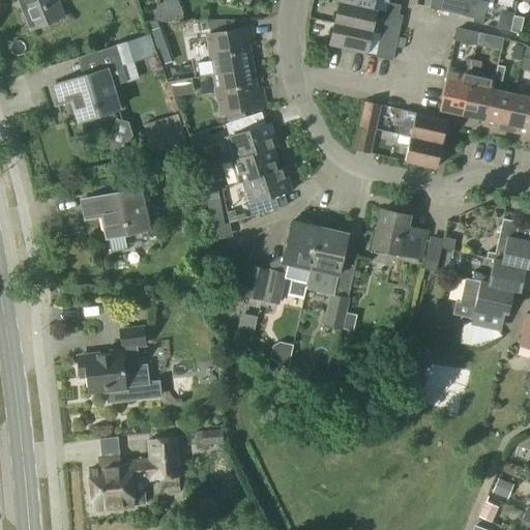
[(19,0),(31,31),(64,18),(56,0),(19,0)]
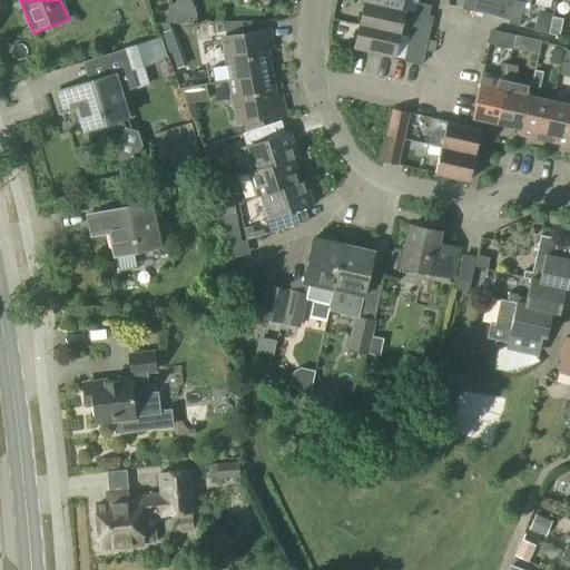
[(401,11),(403,0),(359,0),(359,1),(364,3),(401,11)]
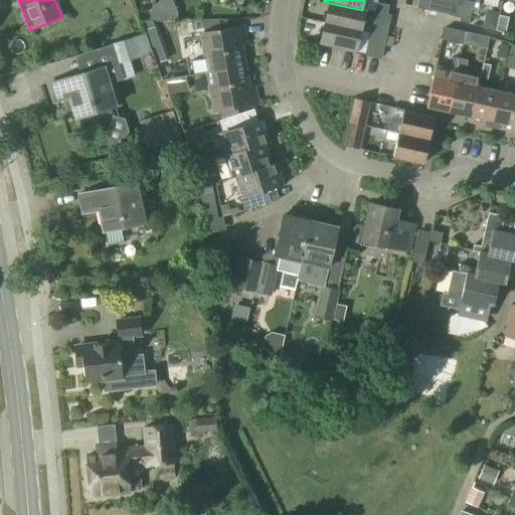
[(427,11),(430,0),(417,0),(416,9),(427,11)]
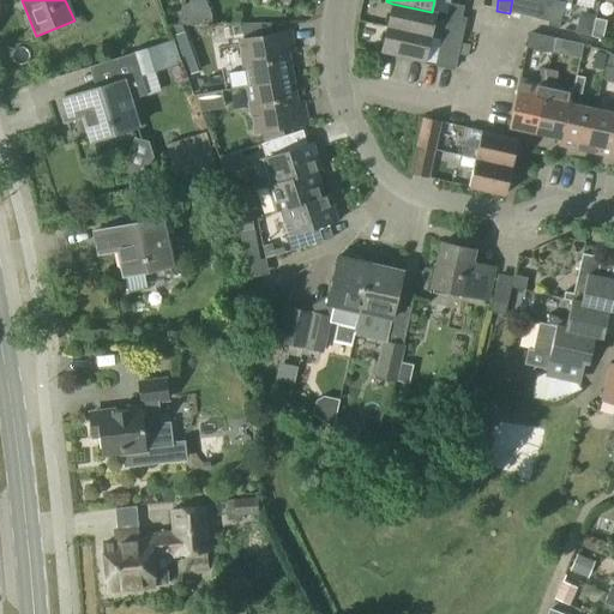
[(525,0),(512,0),(510,13),(523,17),(525,0)]
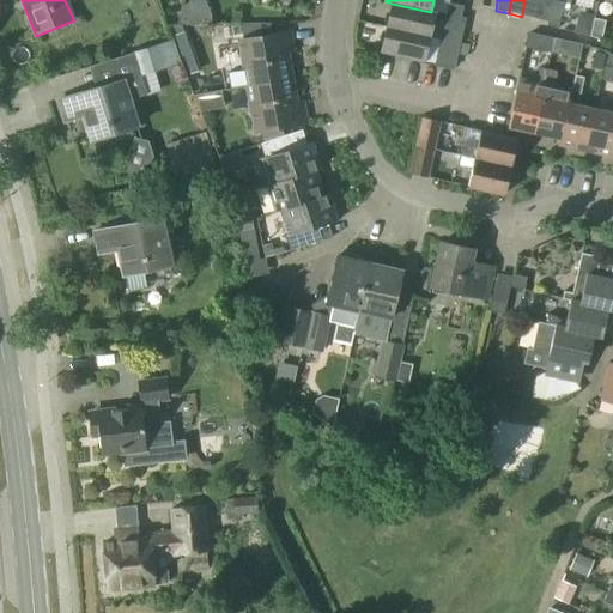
[(552,0),(546,26),(558,29),(564,2),(552,0)]
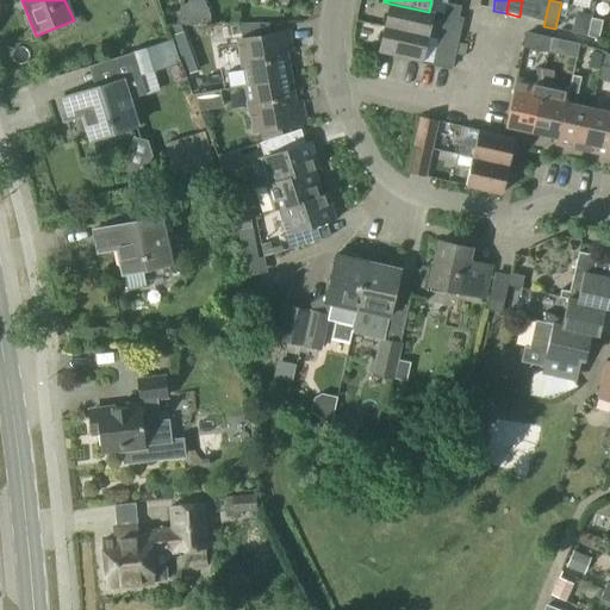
[(385,27),(428,38),(431,23),(434,13),(429,12),(390,4),(385,27)]
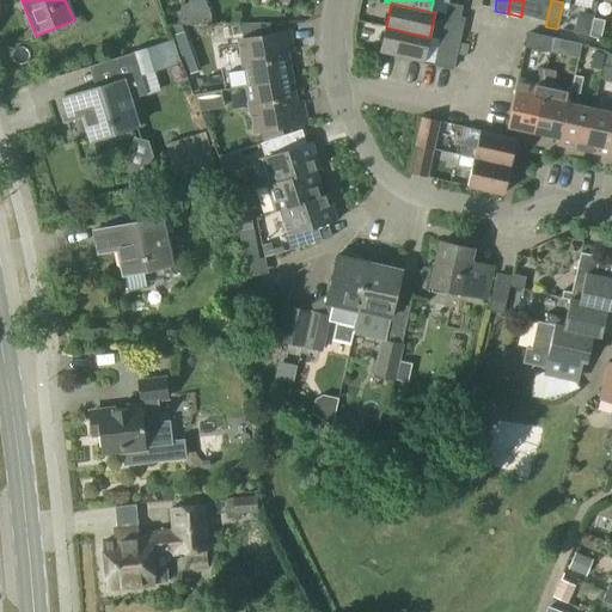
[(444,14),(460,18),(463,6),(446,4),(444,14)]
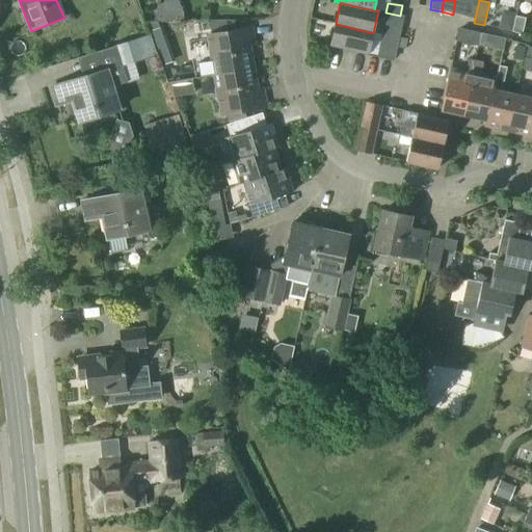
[(512,32),(515,17),(516,14),(503,10),(499,28),(502,29),(511,31),(511,32),(512,32)]
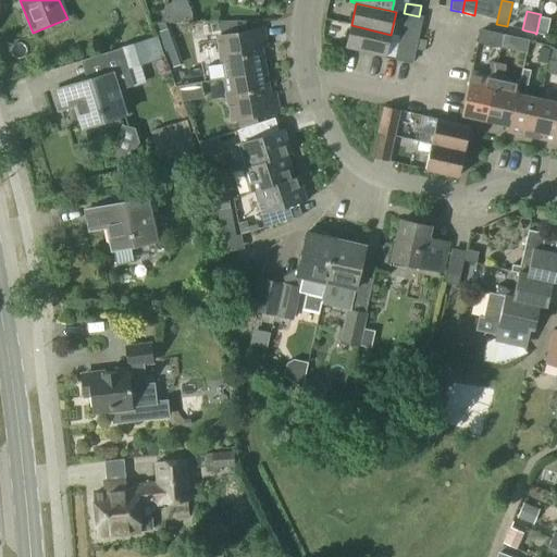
[(423,17),(419,16),(404,13),(401,22),(398,36),(418,40),(423,17)]
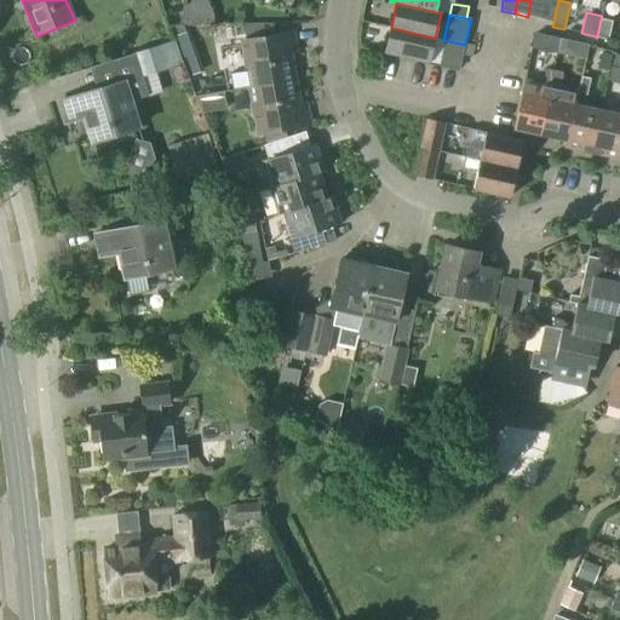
[(607,41),(612,22),(601,19),(597,38),(607,41)]
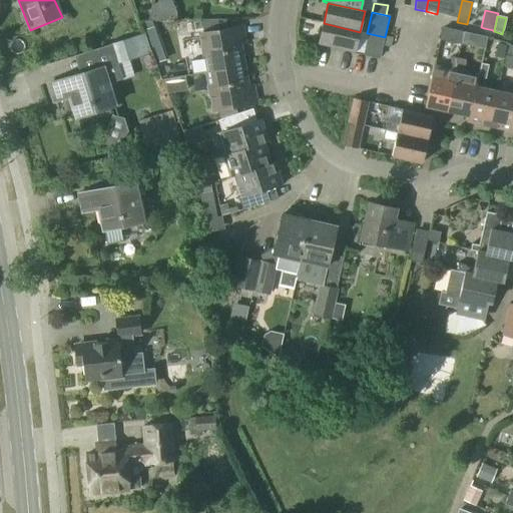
[(147,40),(158,36),(153,22),(140,22),(147,40)]
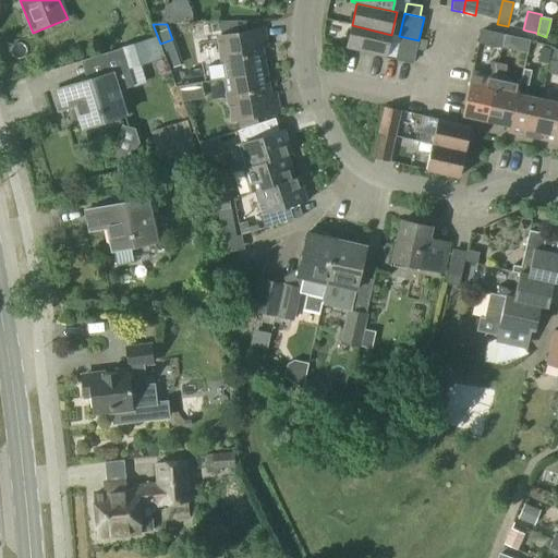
[(387,57),(391,35),(352,25),(347,48),(387,57)]
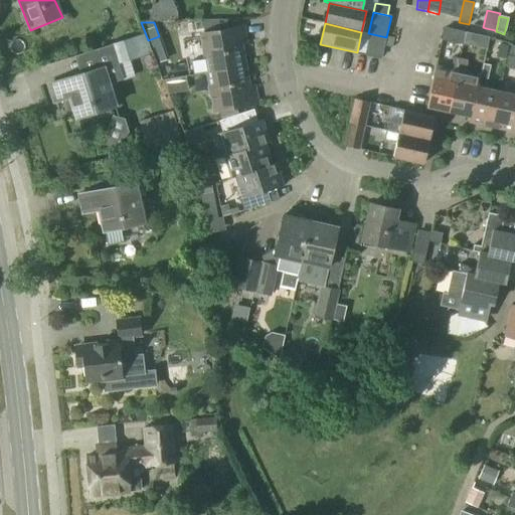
[(244,66),(240,44),(246,43),(242,27),(201,34),(205,58),(190,61),(193,74),(208,71),(208,72),(244,66)]
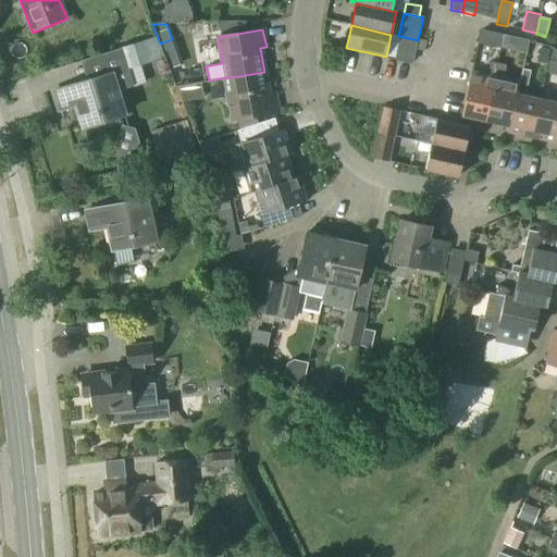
[(502,46),(504,35),(481,31),(480,32),(477,44),(500,48),(500,46),(502,46)]
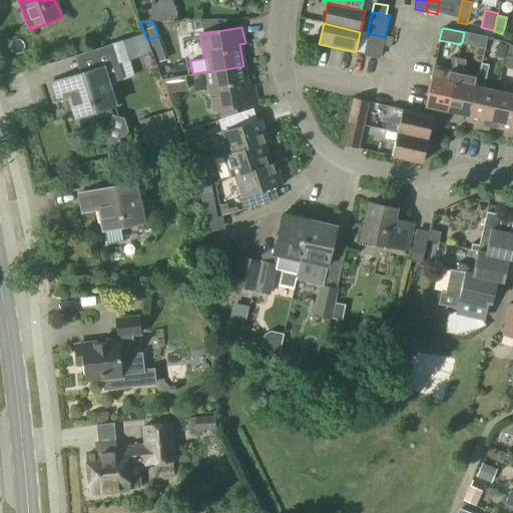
[(464,32),(462,42),(475,45),(477,35),(464,32)]
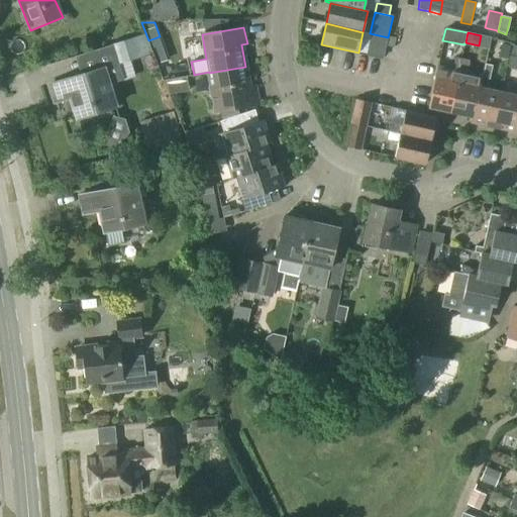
[(383,59),(388,37),(370,33),(365,55),(383,59)]
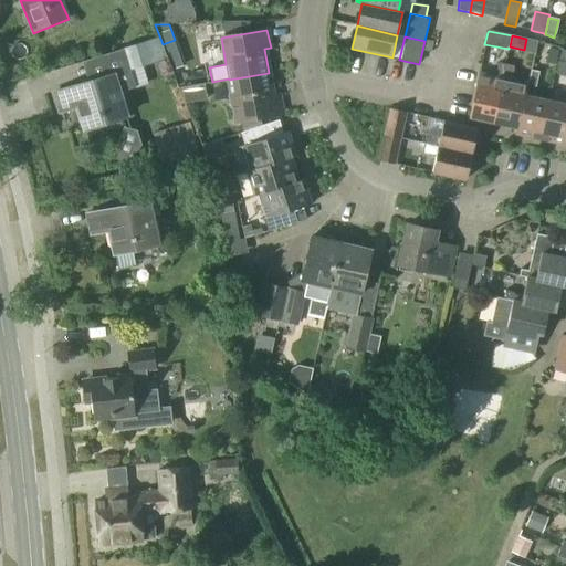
[(129,71),(166,60),(158,38),(123,49),(129,71)]
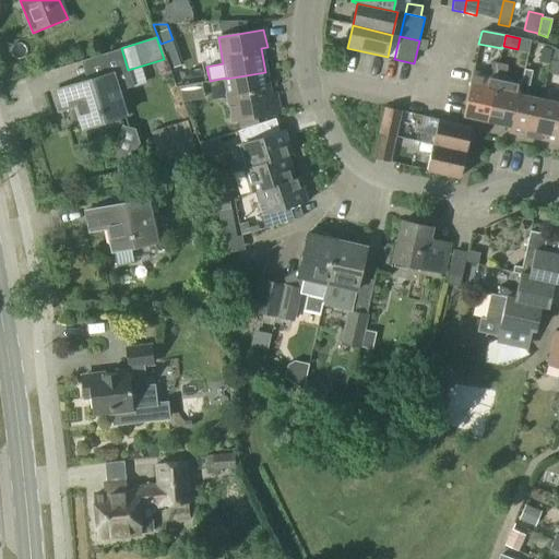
[(537,61),(549,63),(552,49),(540,47),(537,61)]
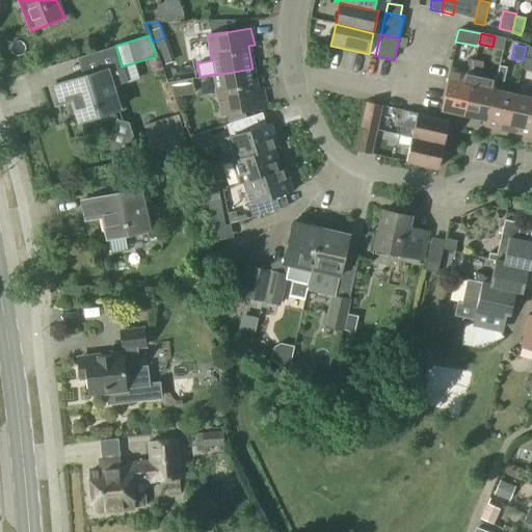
[(463,113),(475,61),(468,59),(464,73),(450,69),(442,104),(452,106),(451,110),(463,113)]
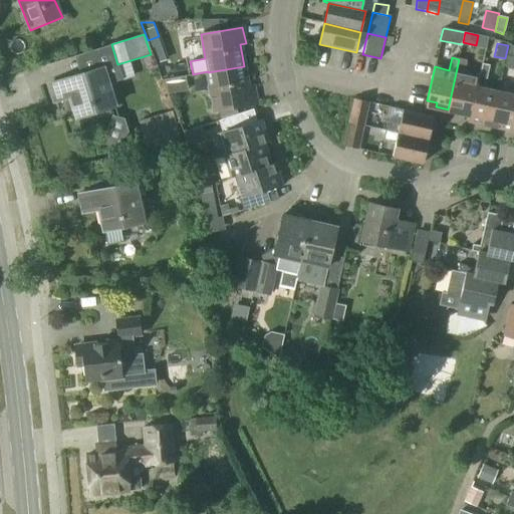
[(464,73),(467,60),(459,59),(448,109),(461,112),(462,108),(471,110),(476,87),(479,76),(464,73)]
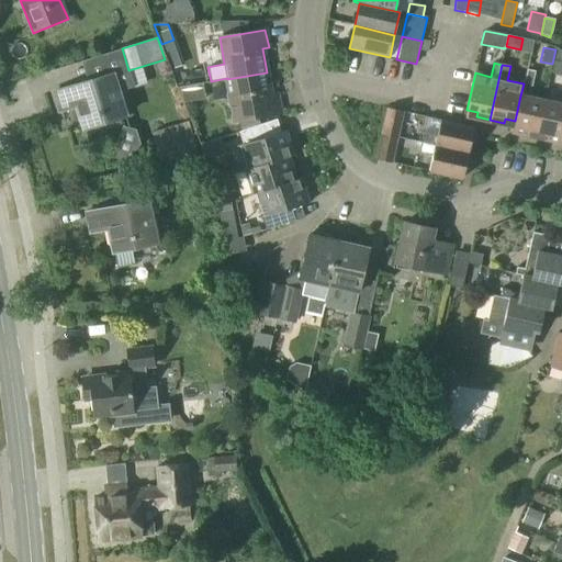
[(536,139),(544,101),(529,98),(535,71),(527,69),(524,83),(520,96),(515,121),(512,134),(536,139)]
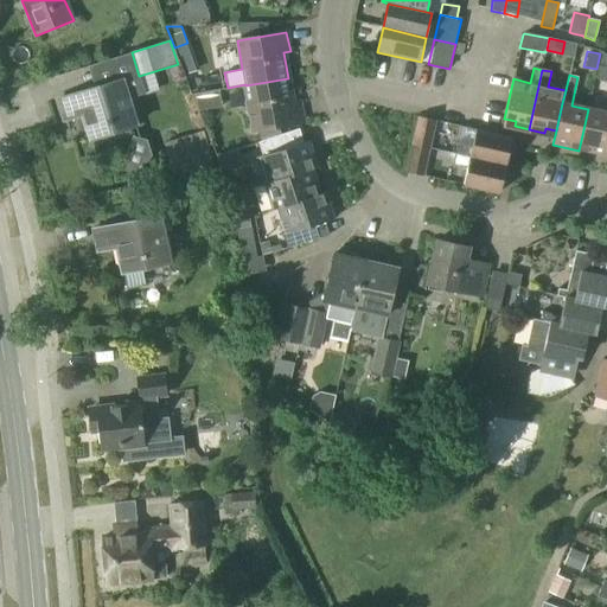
[(288,78),(246,85),(254,129),(302,121),(300,102),(293,103),(288,78)]
